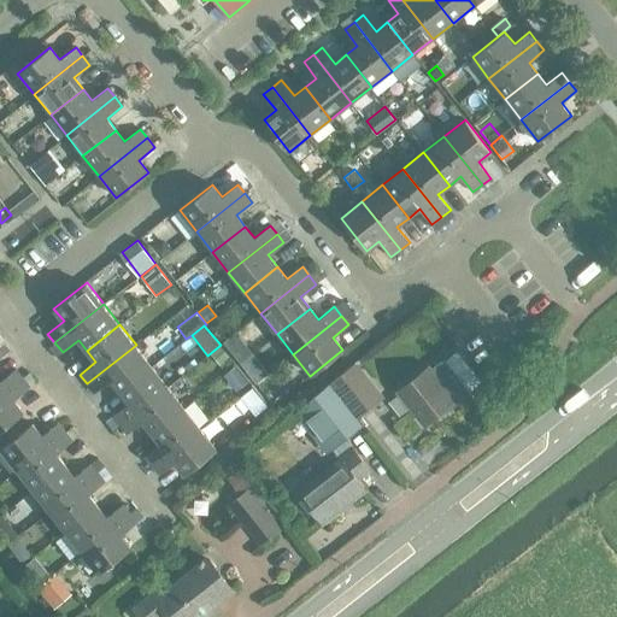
[(136,345),(87,383),(94,393),(110,381),(119,392),(152,365),(136,345)]
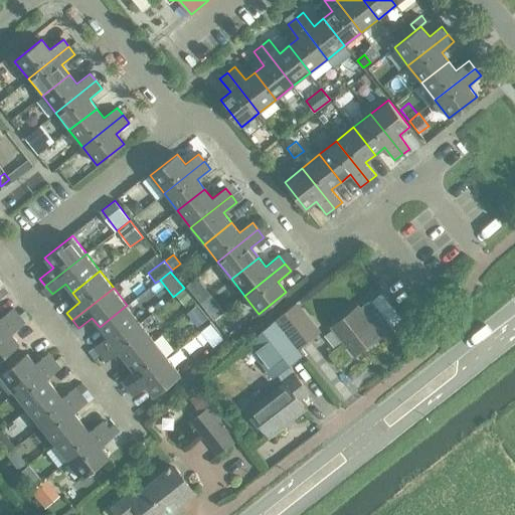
[(184,289),(176,295),(184,306),(192,299),(184,289)]
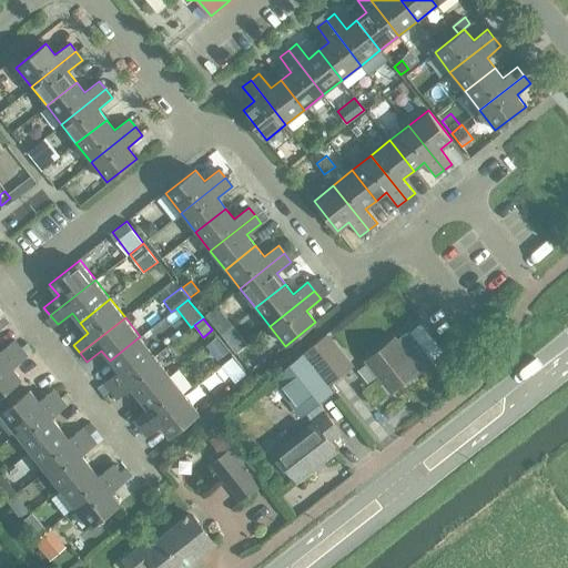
[(232,326),(221,334),(235,353),(246,344),(232,326)]
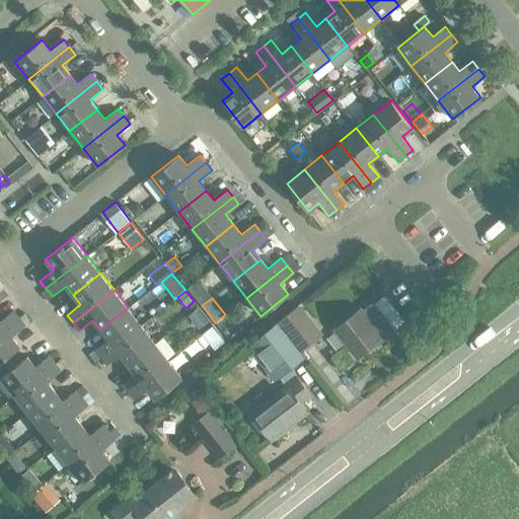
[(381,342),(395,330),(372,302),(361,311),(359,309),(335,328),(356,357),(379,339),(381,342)]
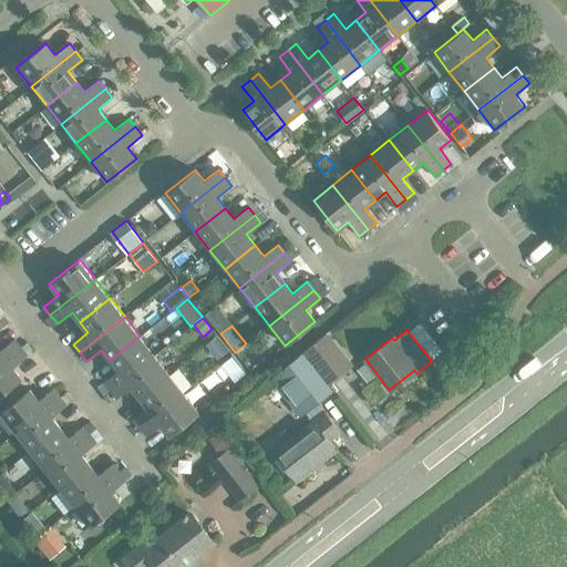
[(328,360),(340,351),(327,333),(315,343),(328,360)]
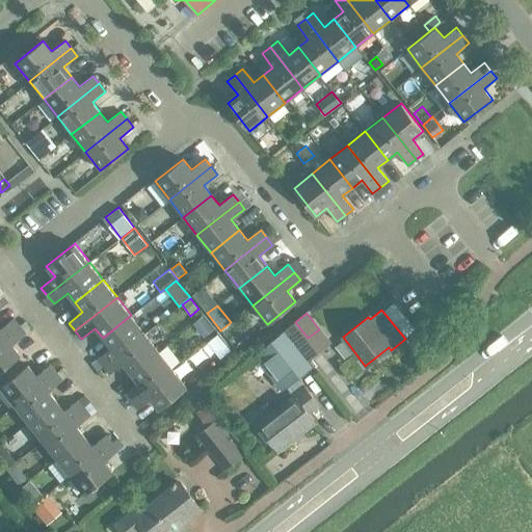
[(131,315),(103,338),(110,347),(97,358),(103,366),(145,333),(131,315)]
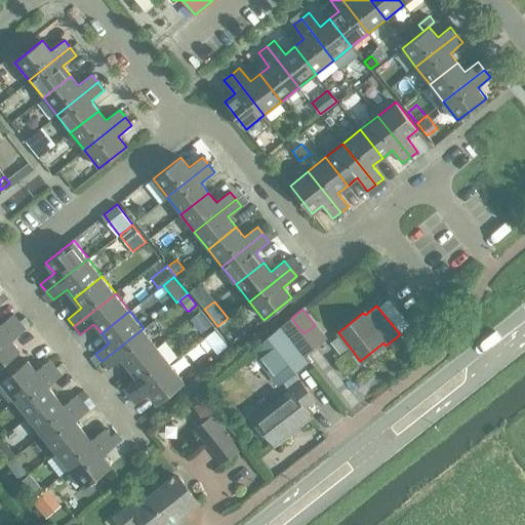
[(0,336),(19,322),(13,314),(0,324),(0,336)]
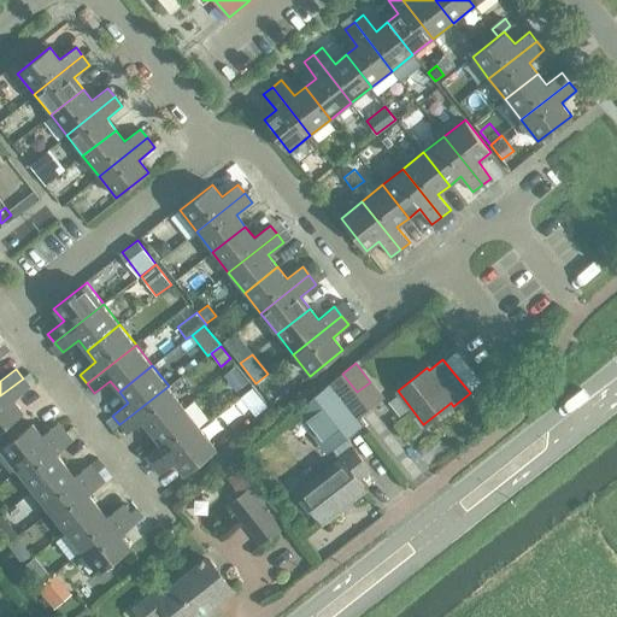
[(29,387),(23,378),(0,395),(0,429),(23,412),(13,399),(29,387)]
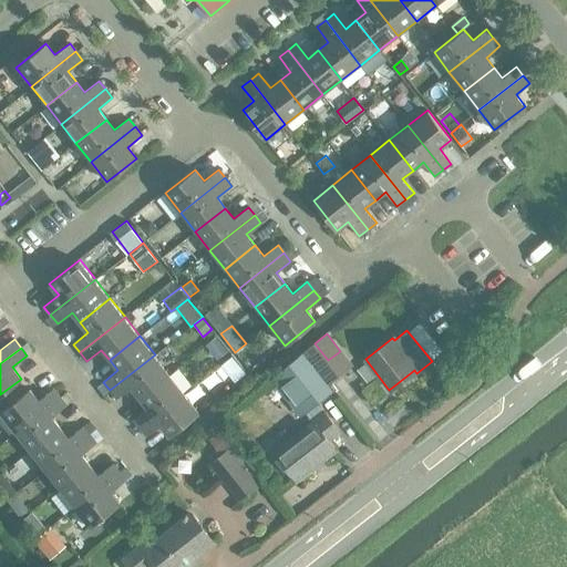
[(334,391),(329,384),(302,351),(275,373),(269,378),(300,418),(334,391)]
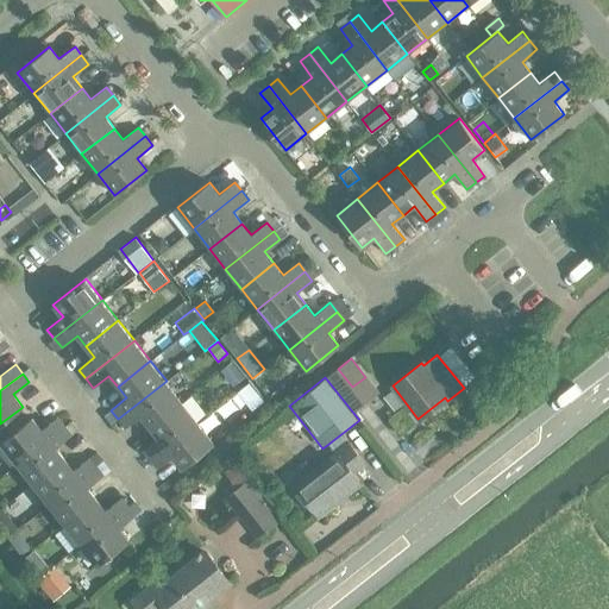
[(167,381),(118,419),(125,428),(140,416),(150,427),(182,401),(167,381)]
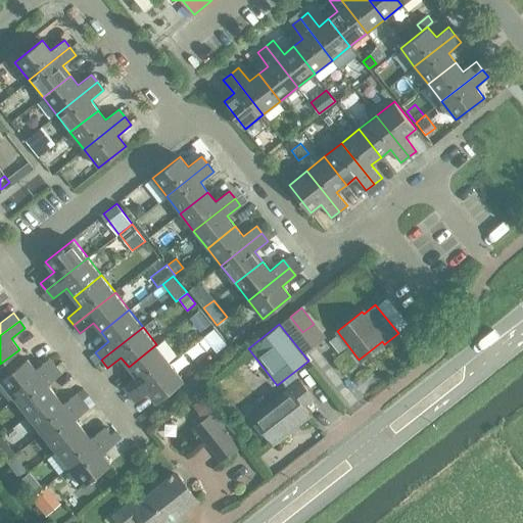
[(156,344),(129,367),(136,376),(123,387),(129,394),(171,363),(156,344)]
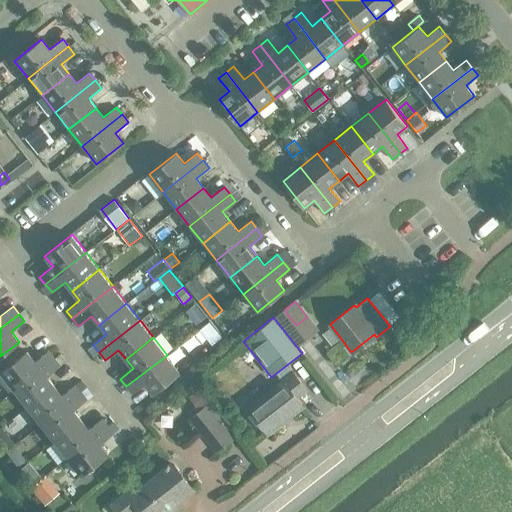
[(26,351),(0,371),(0,373),(13,390),(54,358),(48,351),(35,362),(26,351)]
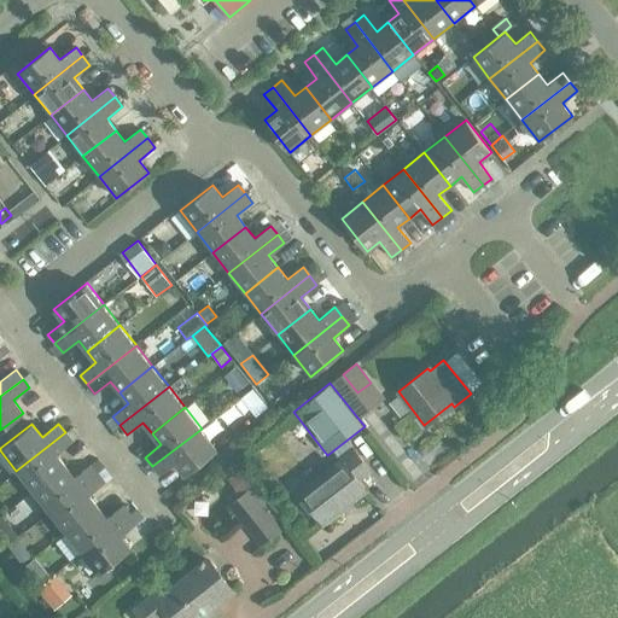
[(202,429),(152,466),(159,476),(175,464),(185,476),(217,449),(202,429)]
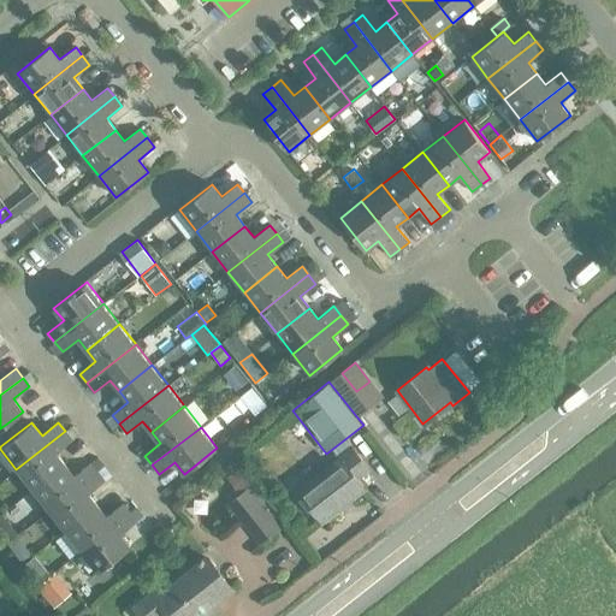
[(71,439),(65,431),(16,469),(33,490),(64,465),(55,452),(71,439)]
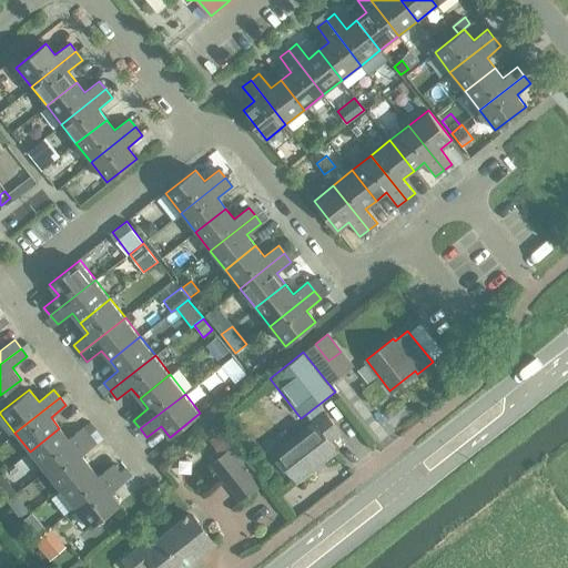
[(311,423),(273,452),(295,480),(335,449),(327,442),(340,433),(321,409),(307,419),(311,423)]
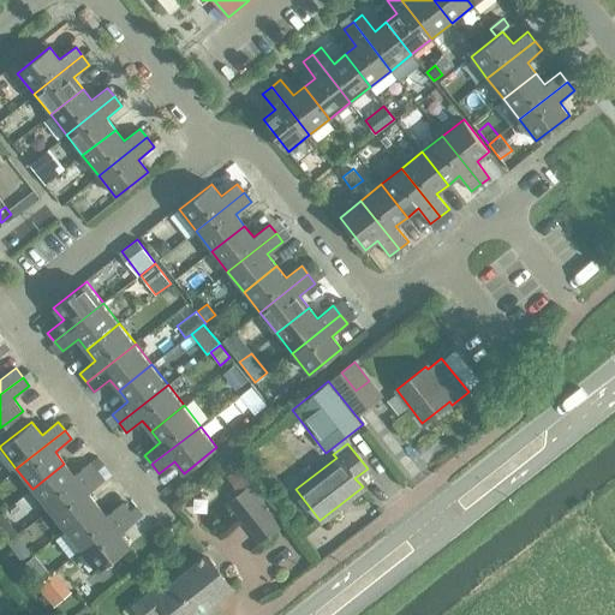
[(73,476),(64,464),(33,489),(48,509),(96,471),(90,463),(73,476)]
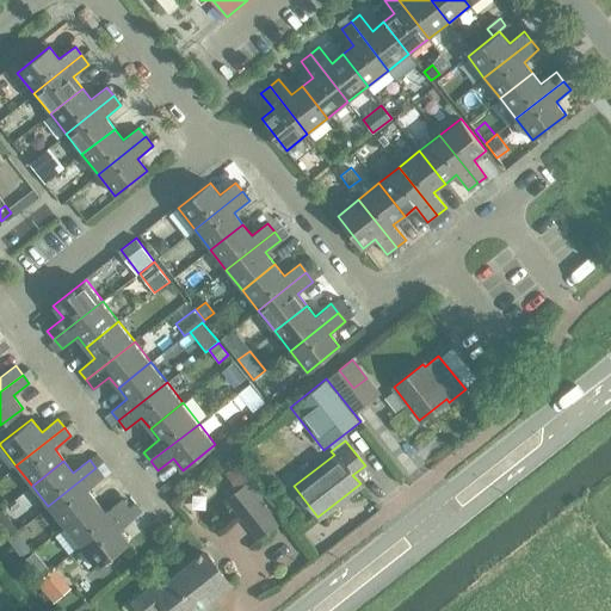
[(236,464),(224,473),(238,489),(244,485),(245,485),(250,481),(236,464)]
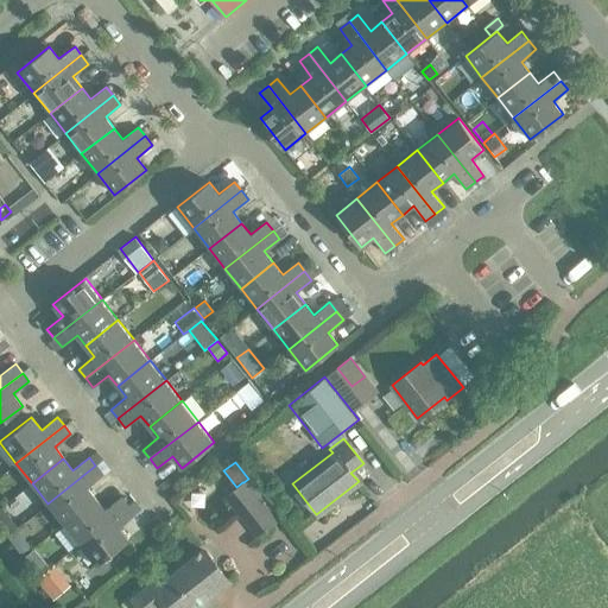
[(102,475),(95,466),(48,504),(63,524),(95,499),(87,487),(102,475)]
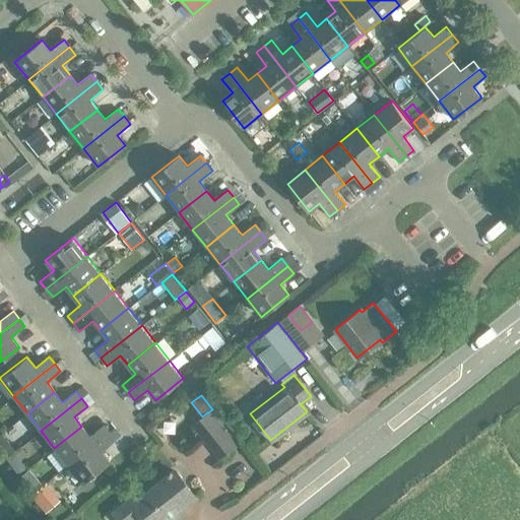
[(202,416),(193,424),(219,459),(235,447),(208,412),(207,412),(202,416)]
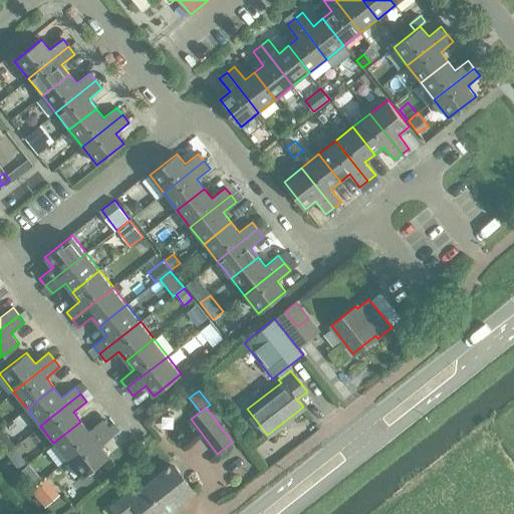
[(88,432),(80,422),(53,443),(67,460),(107,428),(101,421),(88,432)]
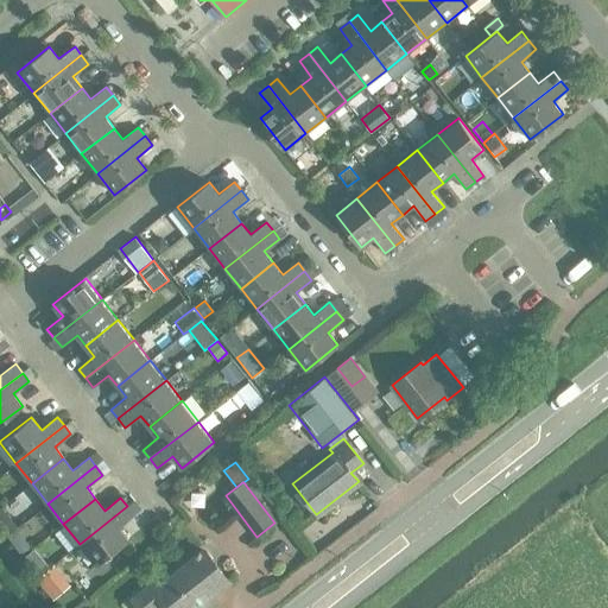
[(134,514),(127,506),(80,544),(96,565),(128,540),(118,527),(134,514)]
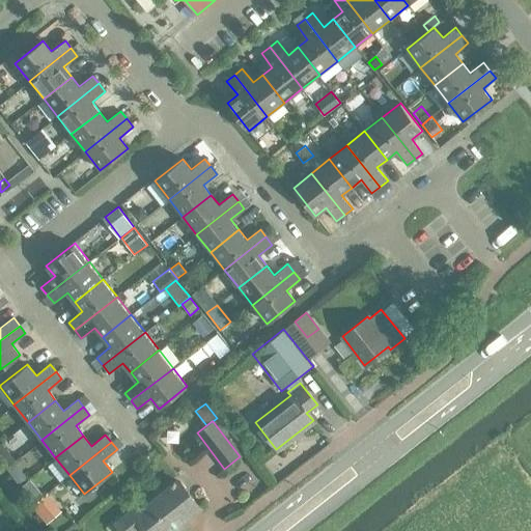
[(15,462),(6,469),(20,485),(28,479),(15,462)]
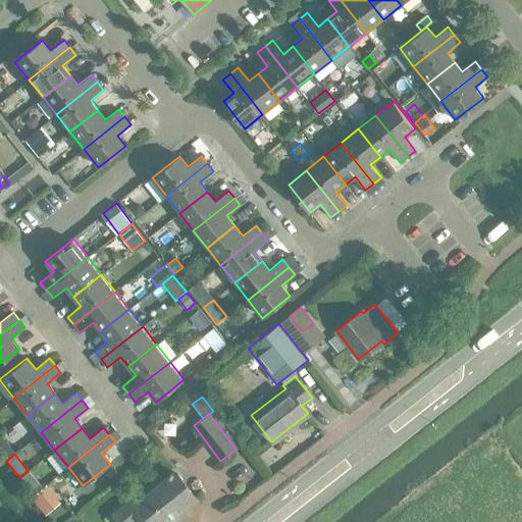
[(129,499),(112,513),(118,521),(135,521),(141,518),(144,521),(168,521),(197,500),(174,471),(134,503),(129,499)]
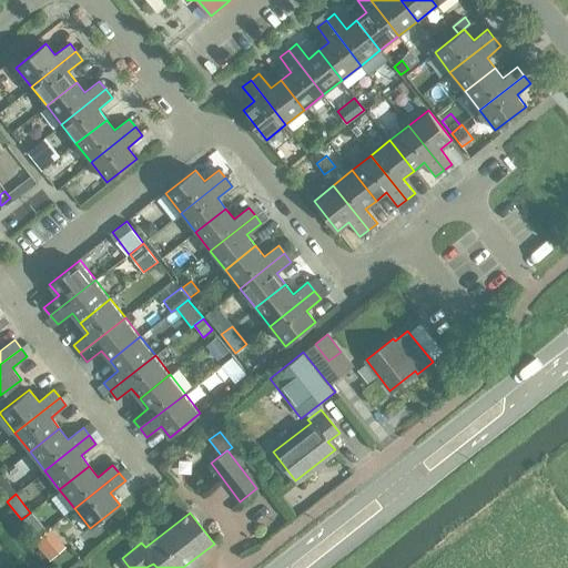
[(52,528),(34,541),(49,560),(66,546),(52,528)]
